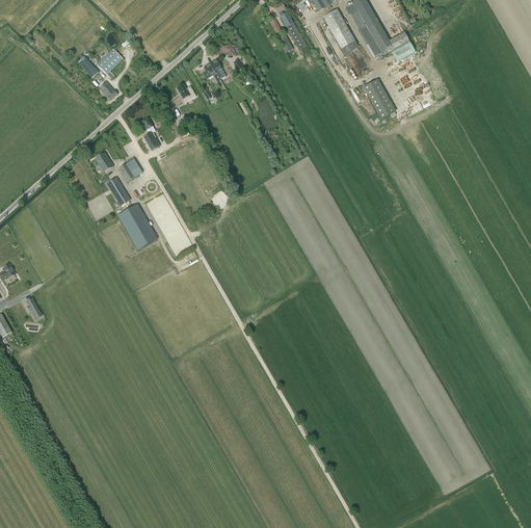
[(285,10),(283,7),(286,5),(284,0),(281,0),(275,3),(299,46),(301,47),(308,43),(302,32),(301,32),(289,8),(285,10)]
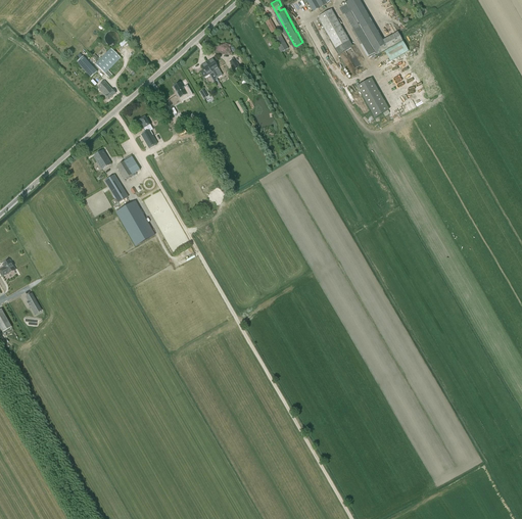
[(309,0),(314,8),(327,0),(309,0)]
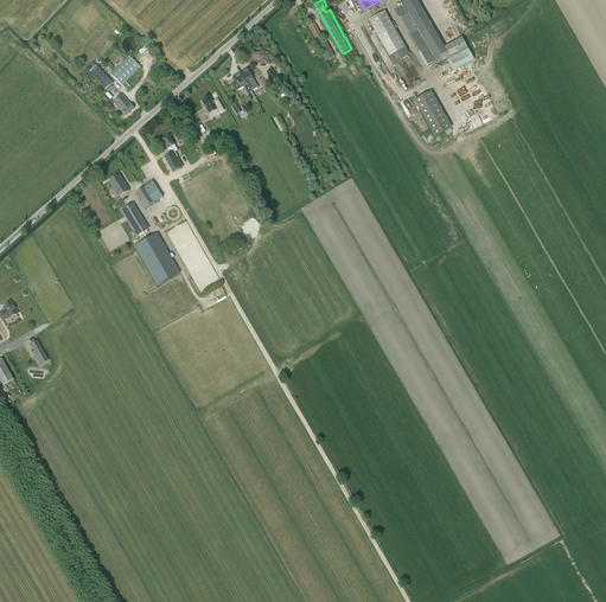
[(463,33),(445,43),(420,0),(404,0),(404,1),(396,6),(400,13),(410,32),(427,62),(437,57),(435,56),(437,55),(439,59),(469,43),(463,33)]
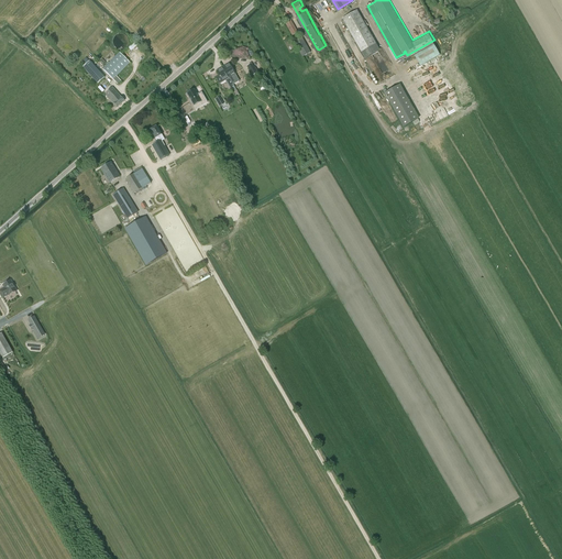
[(363,50),(377,41),(359,7),(343,15),(363,50)]
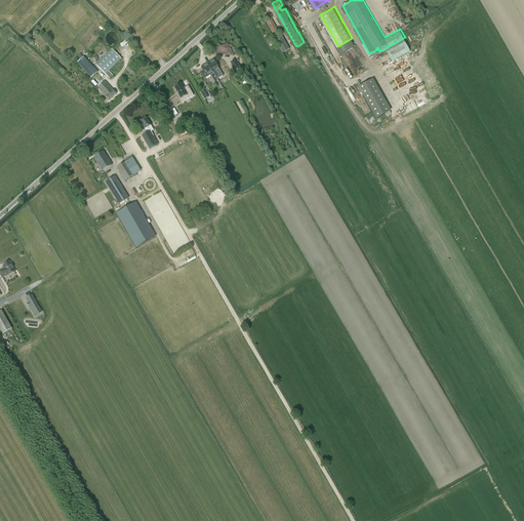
[(280,29),(278,27),(272,15),(268,18),(274,29),(276,28),(277,30),(280,29)]
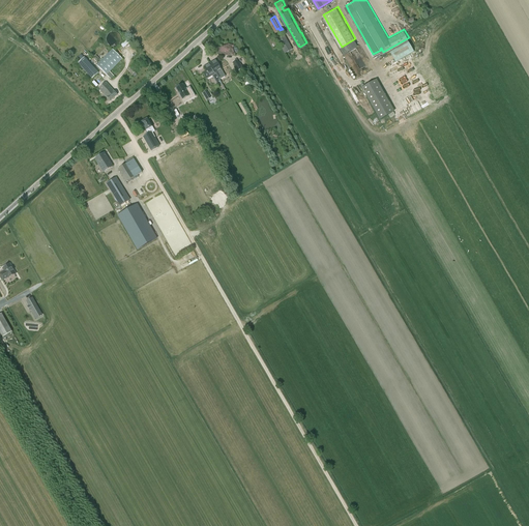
[(121,35),(121,33),(120,32),(119,30),(119,29),(118,29),(116,28),(114,27),(113,27),(111,28),(109,28),(108,29),(107,30),(106,32),(106,33),(106,34),(106,36),(106,37),(107,38),(108,40),(109,41),(110,42),(112,42),(113,42),(115,42),(116,42),(117,41),(118,40),(119,39),(120,38),(121,36),(121,35)]
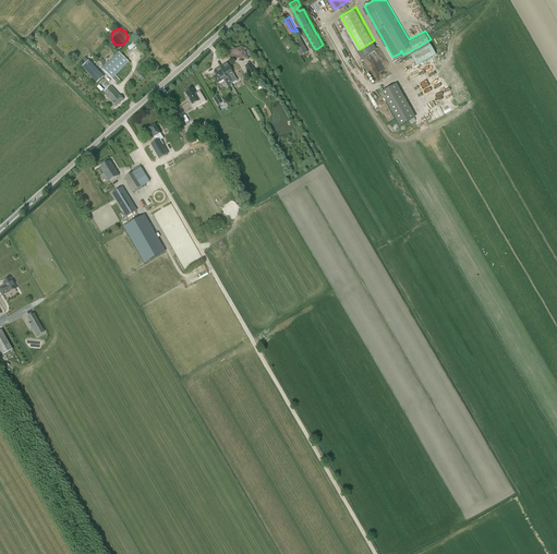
[(301,52),(309,48),(301,33),(293,37),(301,52)]
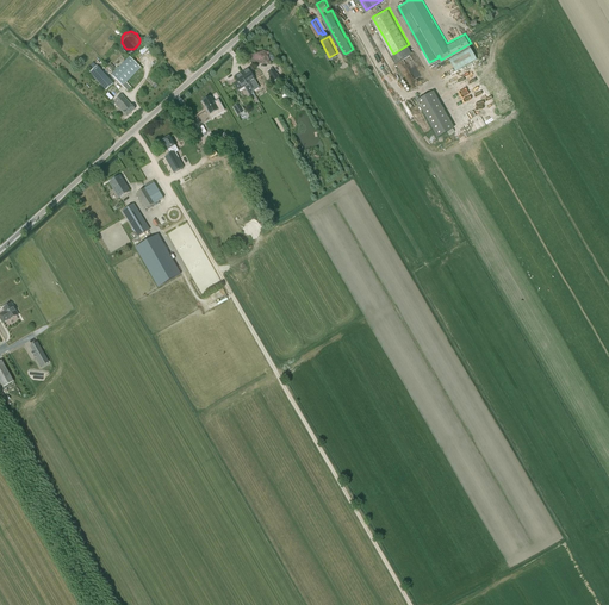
[(142,63),(130,52),(112,70),(129,86),(132,82),(128,78),(142,63)]
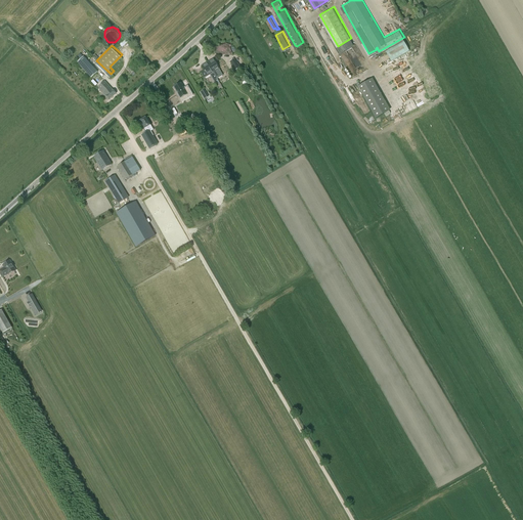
[(98,69),(84,53),(78,58),(92,74),(98,69)]
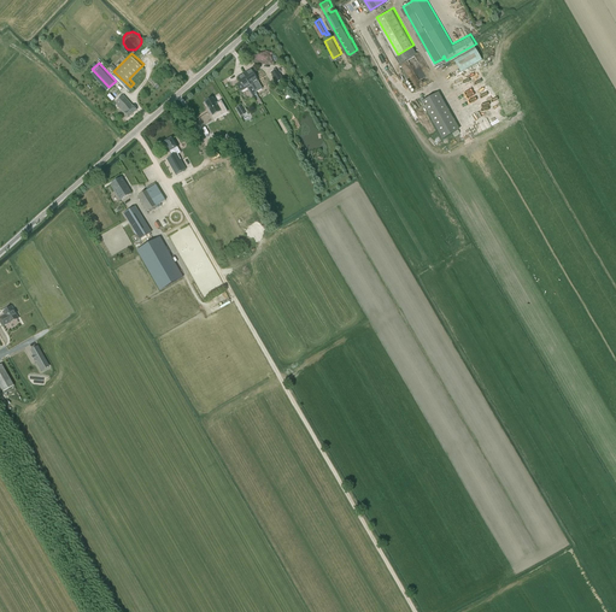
[(252,65),(245,70),(257,88),(263,84),(258,76),(252,65)]
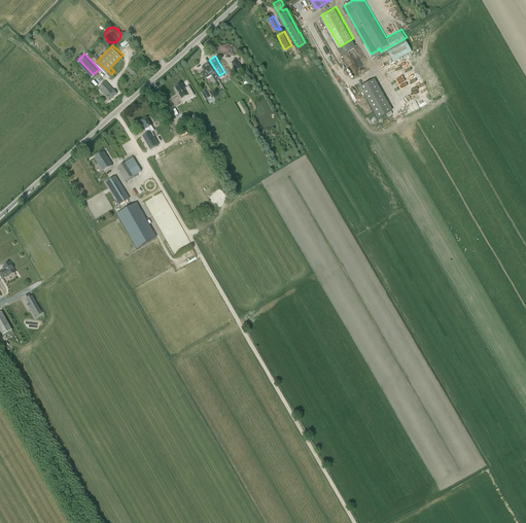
[(233,58),(238,67),(242,64),(237,56),(233,58)]
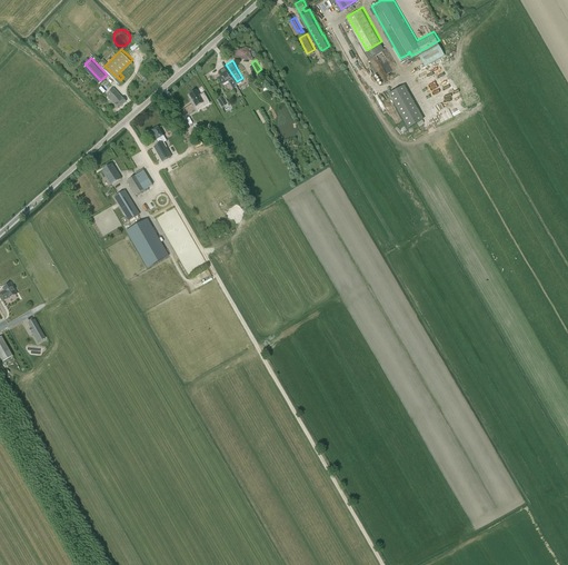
[(237,81),(226,65),(220,68),(222,72),(220,75),(222,79),(223,79),(225,80),(229,78),(230,80),(231,79),(236,87),(239,85),(237,81)]
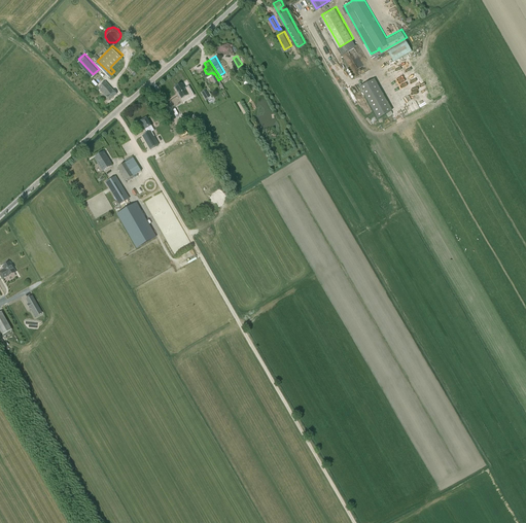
[(375,75),(360,83),(379,115),(393,107),(375,75)]
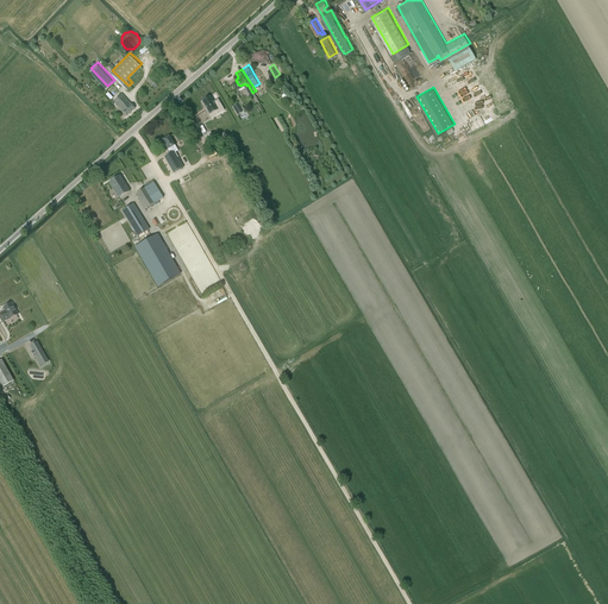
[(136,105),(123,90),(114,98),(127,112),(136,105)]
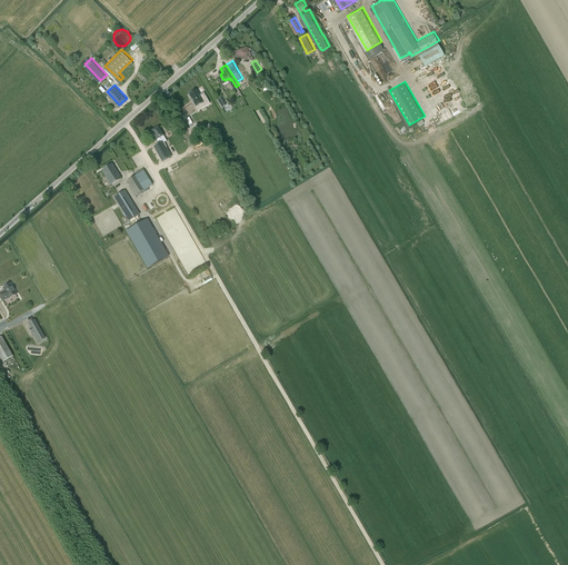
[(200,88),(192,92),(198,102),(207,98),(200,88)]
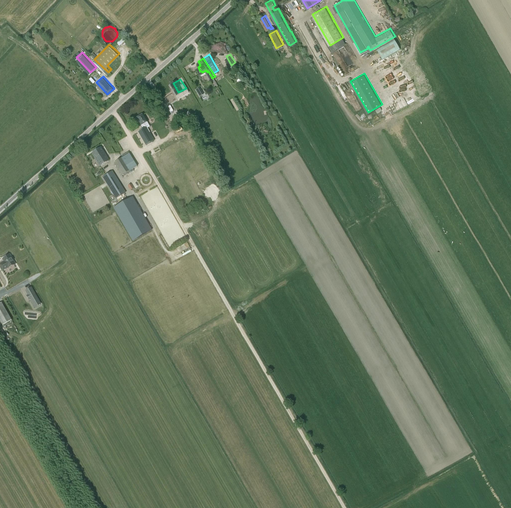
[(238,92),(232,95),(237,107),(243,104),(238,92)]
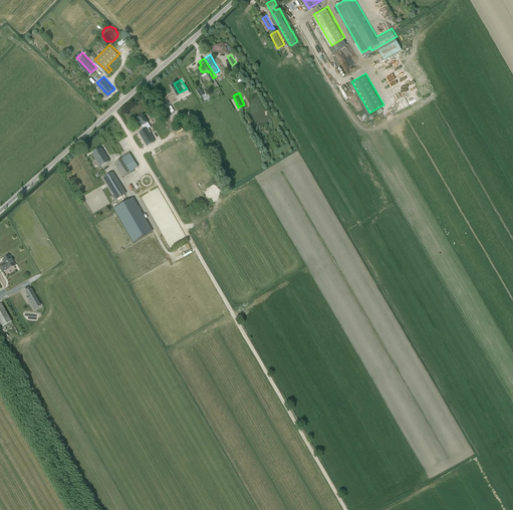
[(140,118),(143,122),(150,118),(145,110),(135,116),(138,120),(140,118)]
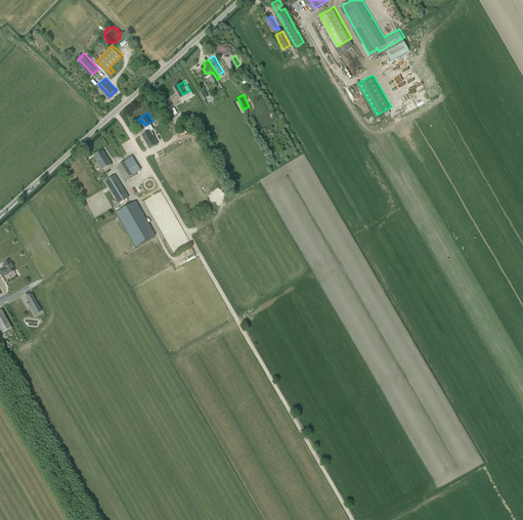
[(103,167),(112,161),(103,147),(95,154),(103,167)]
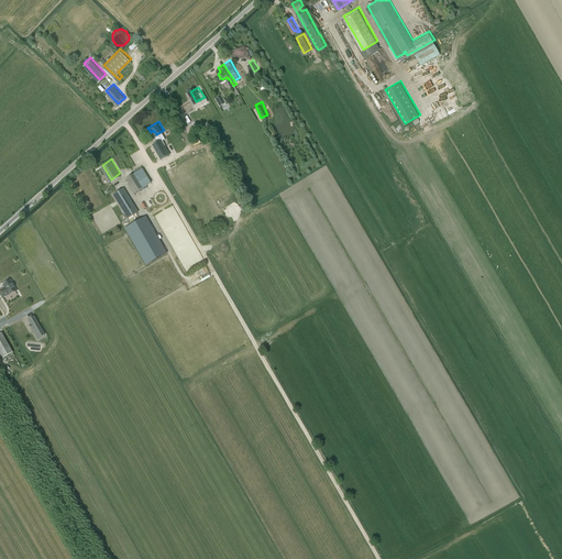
[(135,189),(152,179),(143,165),(127,176),(135,189)]
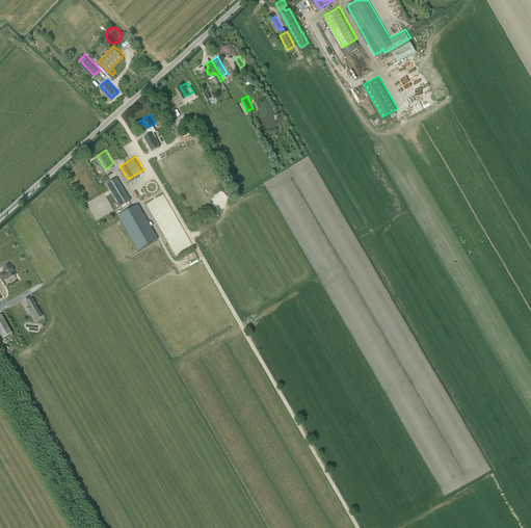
[(123,202),(131,196),(117,175),(108,180),(123,202)]
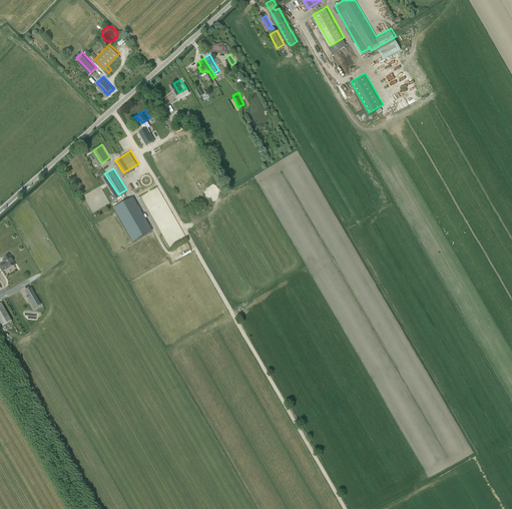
[(115,204),(134,237),(152,227),(133,193),(115,204)]
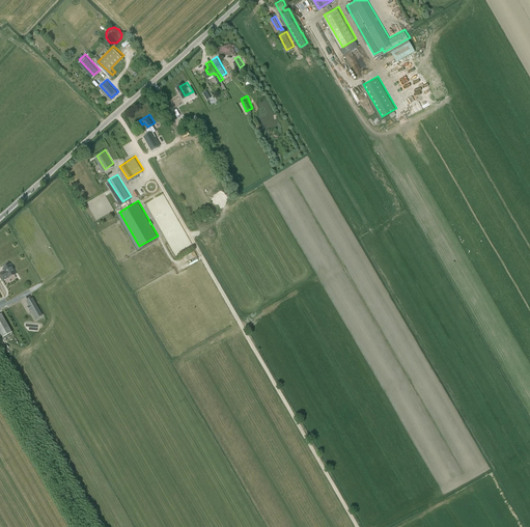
[(9,274),(17,271),(10,260),(4,265),(5,268),(0,271),(3,277),(9,274)]
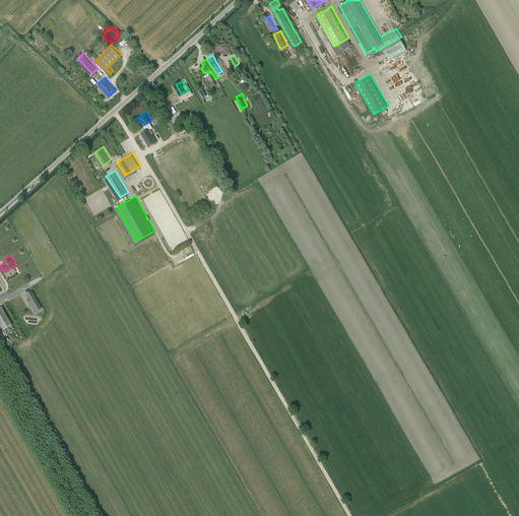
[(33,288),(27,292),(29,296),(28,297),(30,301),(31,300),(37,308),(42,305),(33,288)]
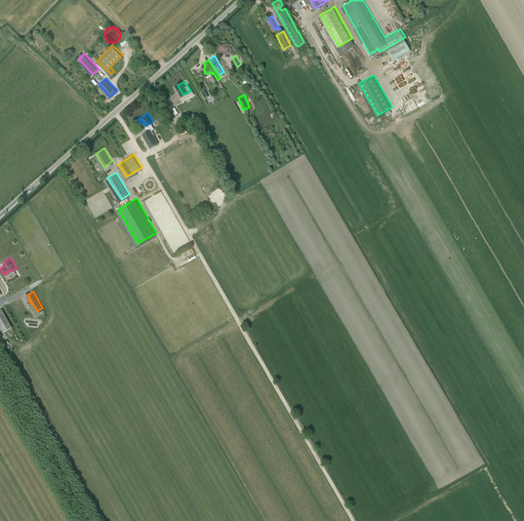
[(0,323),(4,330),(12,324),(2,307),(0,308),(0,323)]
